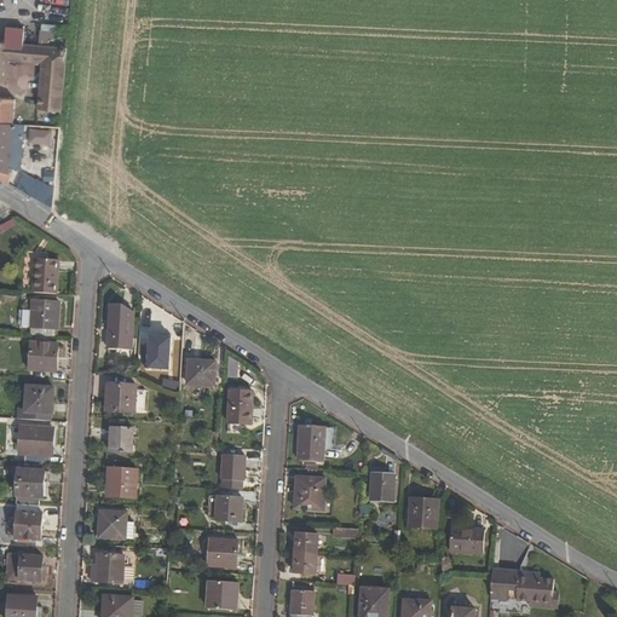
[(47,102),(68,103),(75,36),(0,32),(0,75),(11,76),(13,52),(51,55),(47,102)]
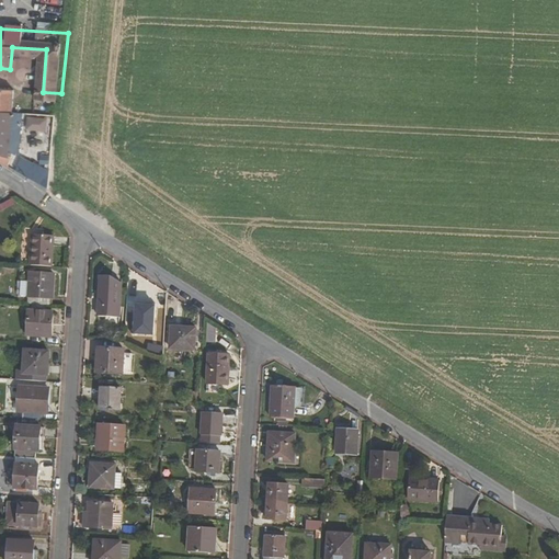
[(0,106),(19,109),(21,84),(4,83),(4,81),(0,80),(0,106)]
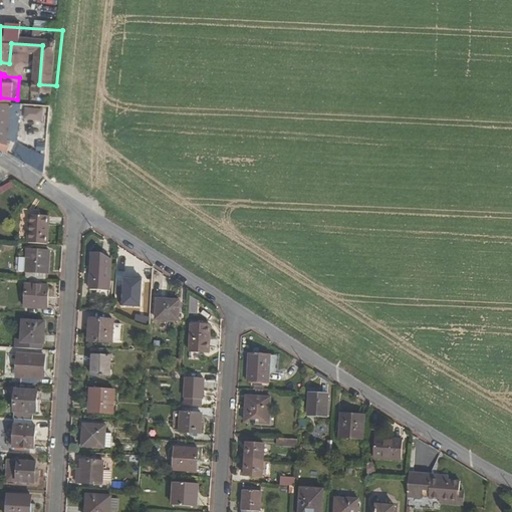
[(16,118),(17,99),(0,97),(0,140),(13,147),(14,140),(23,141),(24,118),(16,118)]
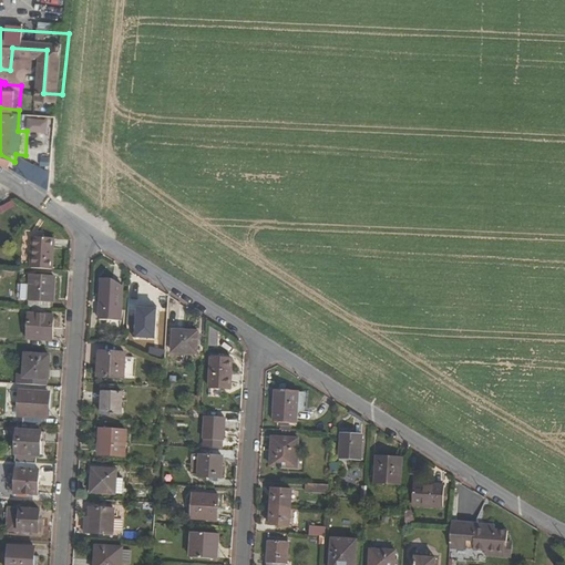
[(48,129),(48,113),(26,112),(24,127),(48,129)]
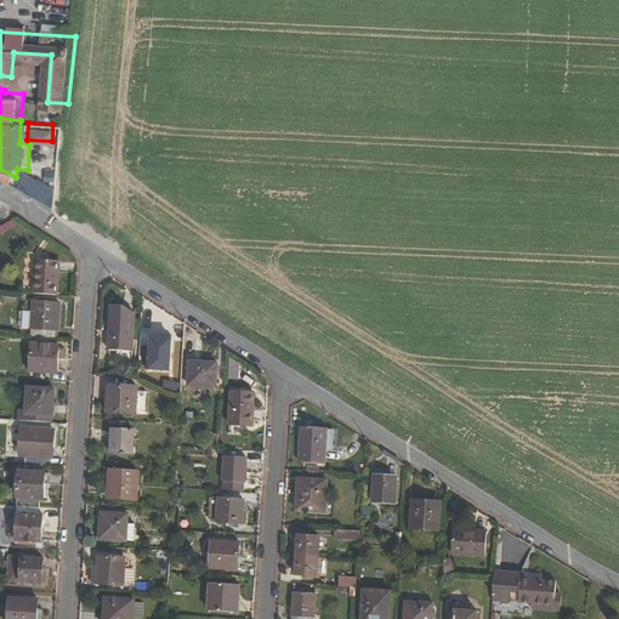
[(34,257),(32,291),(56,294),(58,260),(34,257)]
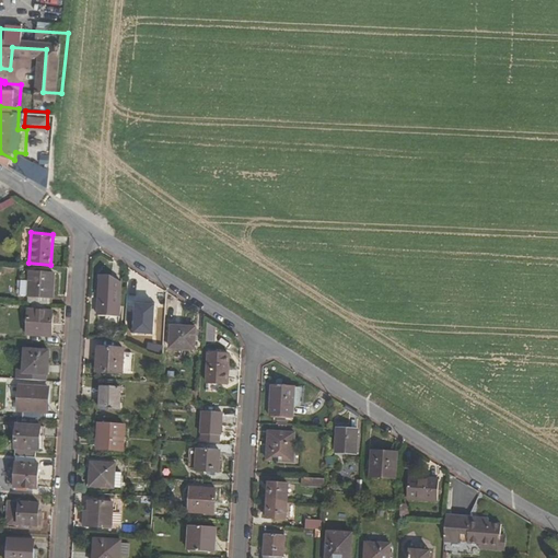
[(26,301),(51,302),(53,271),(28,270),(26,301)]
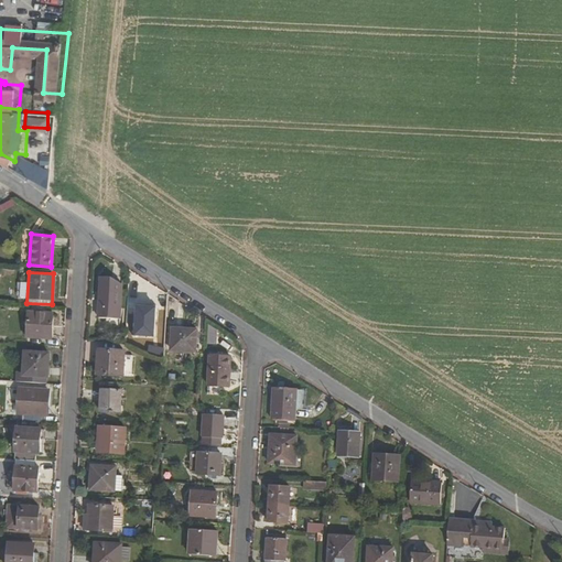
[(151,298),(158,298),(158,307),(164,307),(165,288),(151,287),(151,298)]
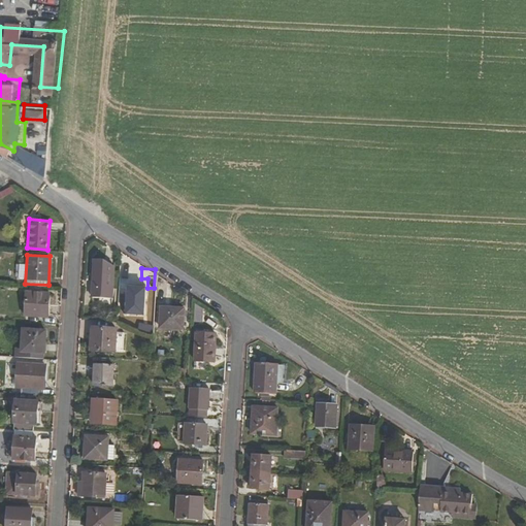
[(111,297),(112,272),(92,271),(91,296),(111,297)]
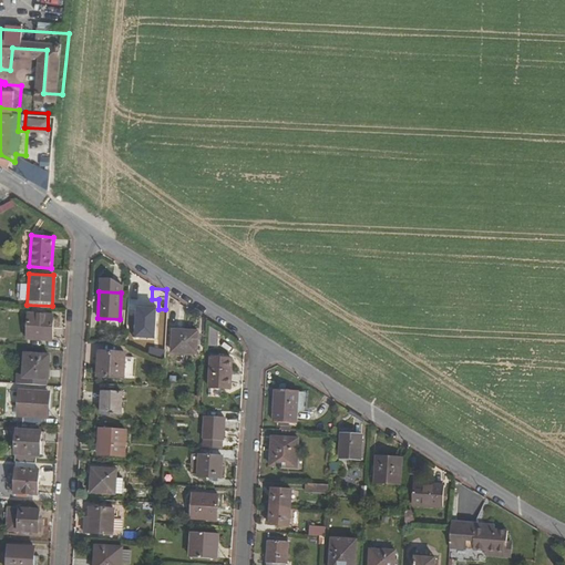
[(154,326),(155,307),(136,306),(135,325),(154,326)]
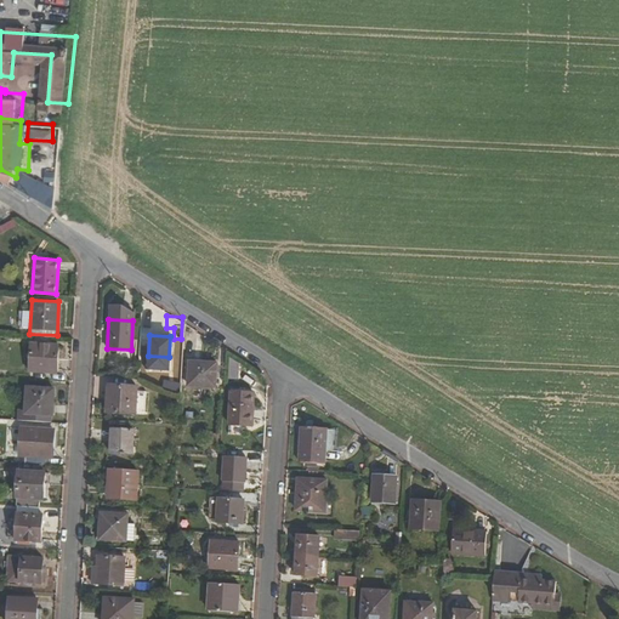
[(56,372),(57,344),(29,341),(28,370),(56,372)]
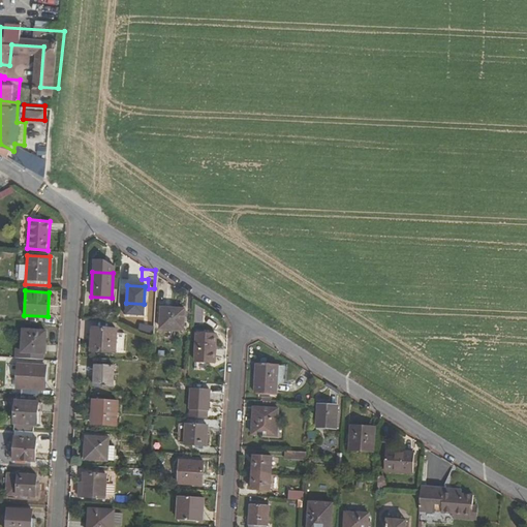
[(195,303),(192,317),(200,319),(204,305),(195,303)]
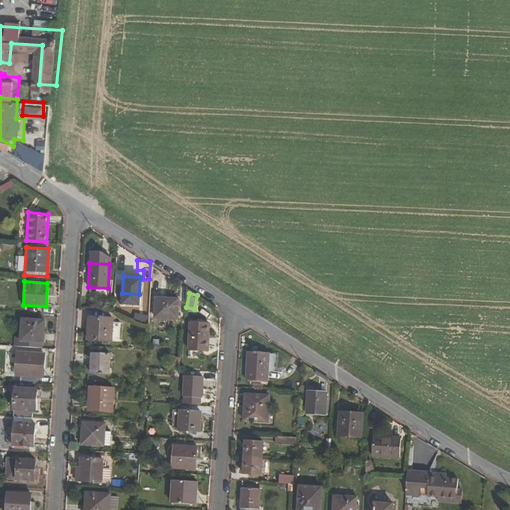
[(176,318),(177,297),(155,296),(153,317),(176,318)]
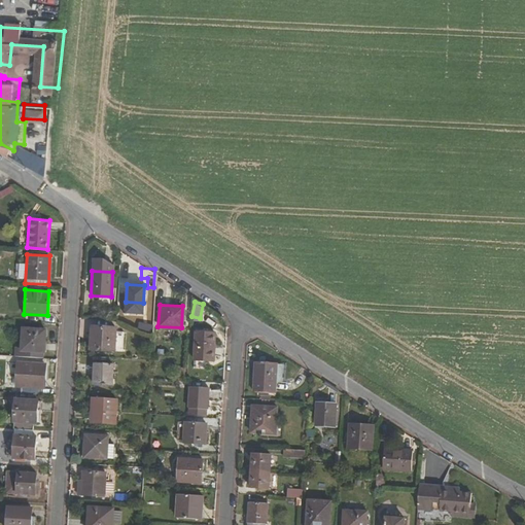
[(114,350),(116,326),(91,325),(90,349),(114,350)]
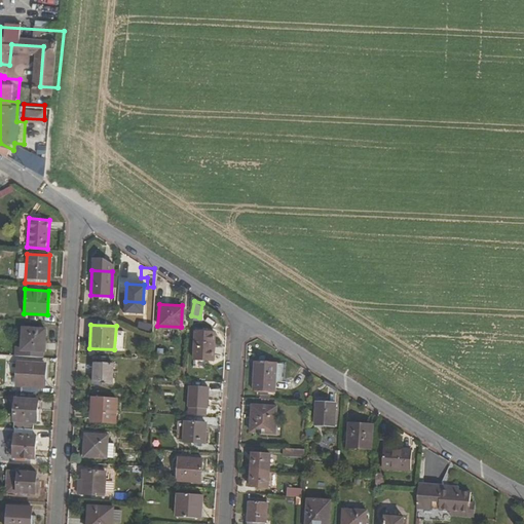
[(43,350),(45,328),(22,326),(20,349),(43,350)]
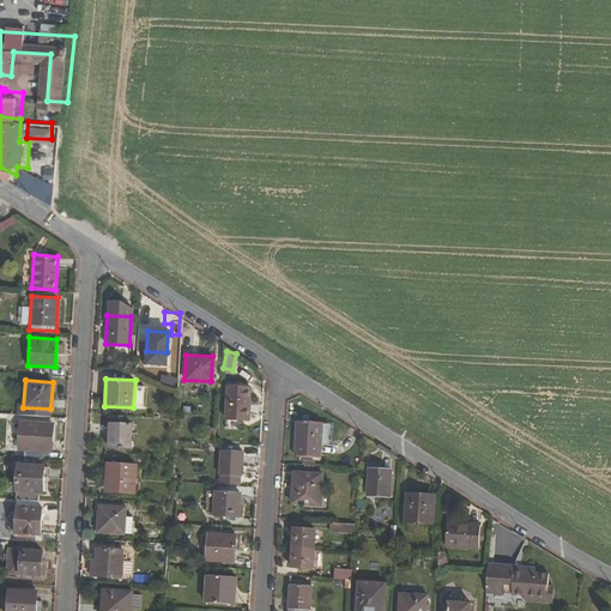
[(248,419),(250,386),(227,385),(224,418),(248,419)]
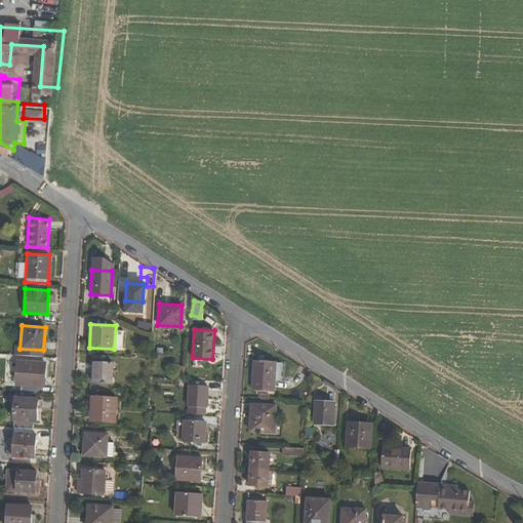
[(18,385),(18,390),(41,391),(41,386),(43,386),(44,361),(16,359),(15,384),(18,385)]
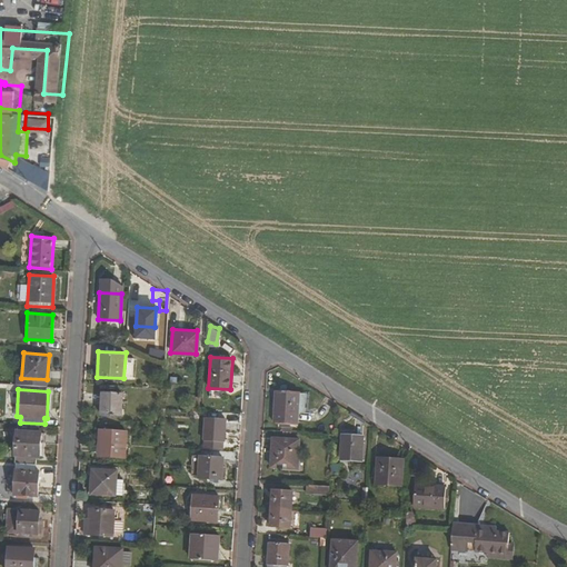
[(298,411),(299,391),(274,390),(272,420),(297,421),(298,411)]
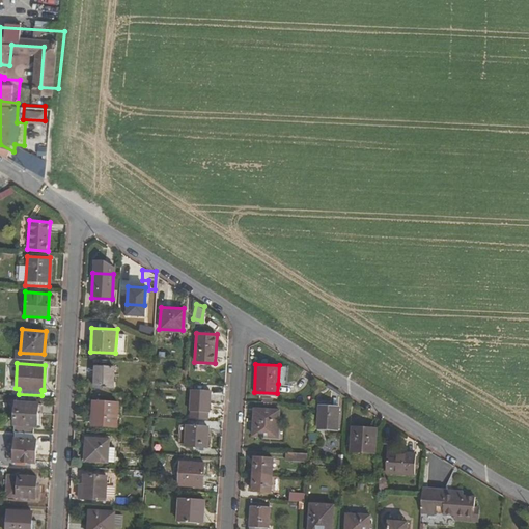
[(113,388),(114,366),(94,365),(92,387),(113,388)]
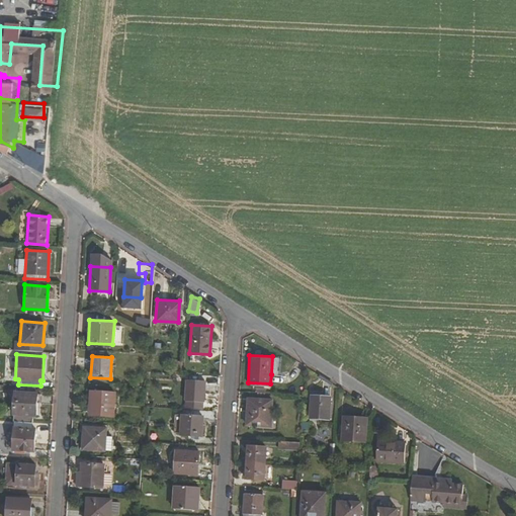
[(203,400),(204,380),(185,378),(184,400),(185,400),(185,406),(201,407),(202,401),(203,400)]
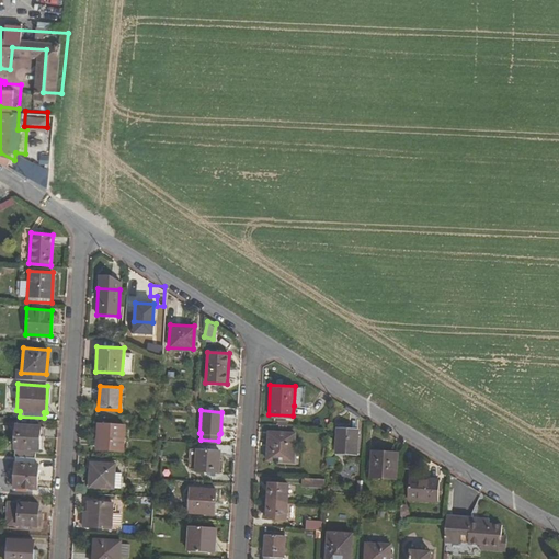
[(13,455),(38,457),(40,424),(14,423),(13,455)]
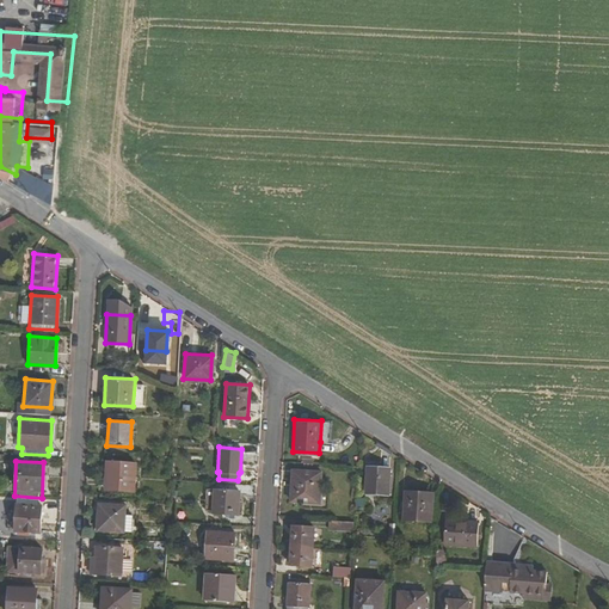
[(133,490),(135,463),(105,461),(103,488),(133,490)]
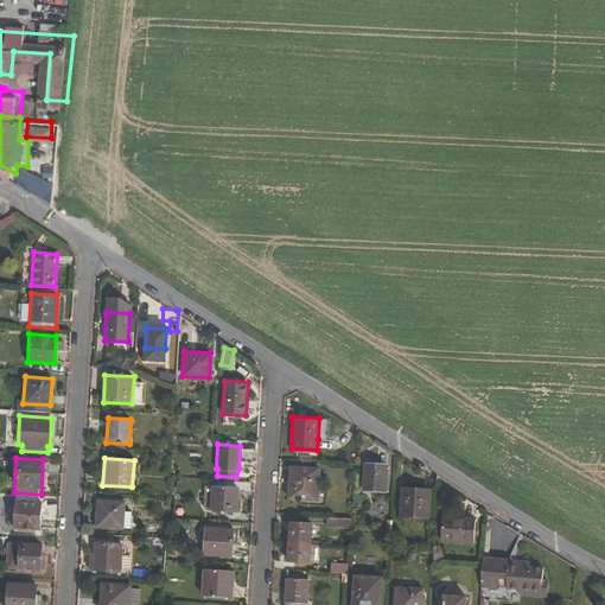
[(384,491),(387,464),(364,462),(362,489),(384,491)]
